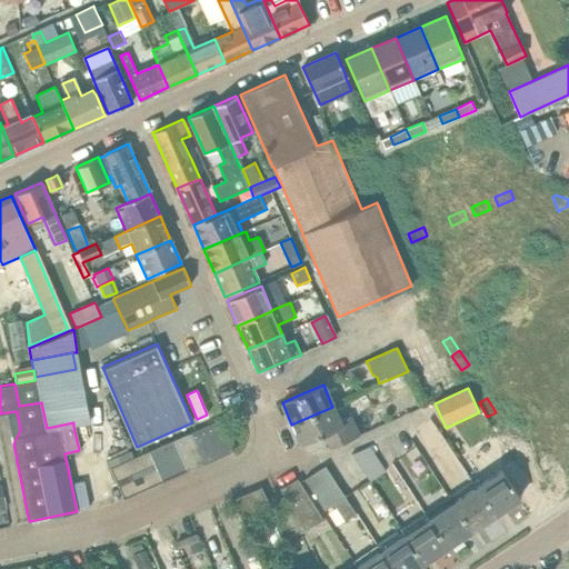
[(87,403),(75,406),(79,425),(90,422),(87,403)]
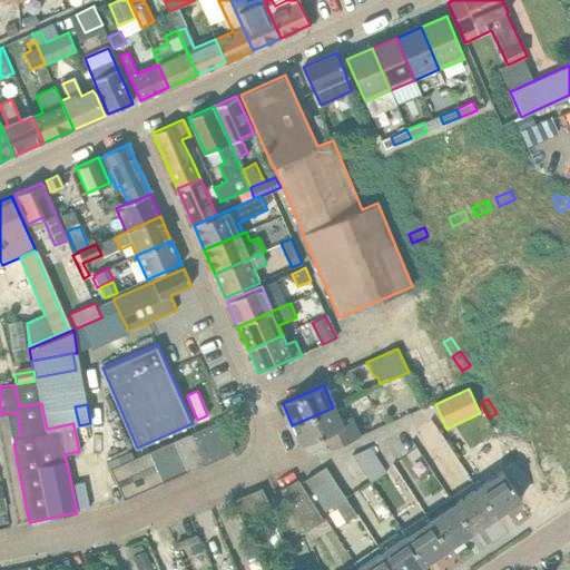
[(340,421),(333,408),(292,425),(301,445),(324,435),(331,450),(359,436),(350,416),(340,421)]
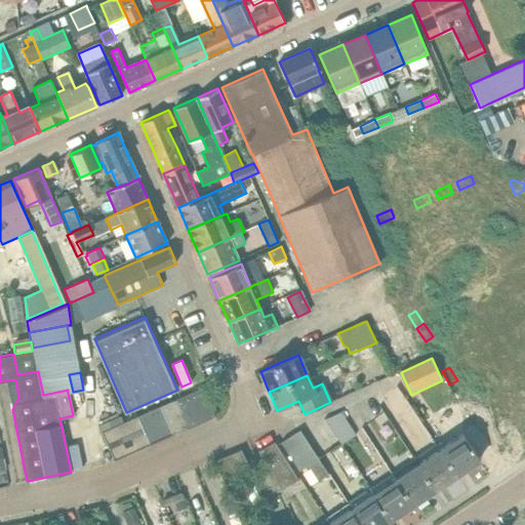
[(201,422),(213,417),(213,415),(214,414),(202,388),(189,394),(201,422)]
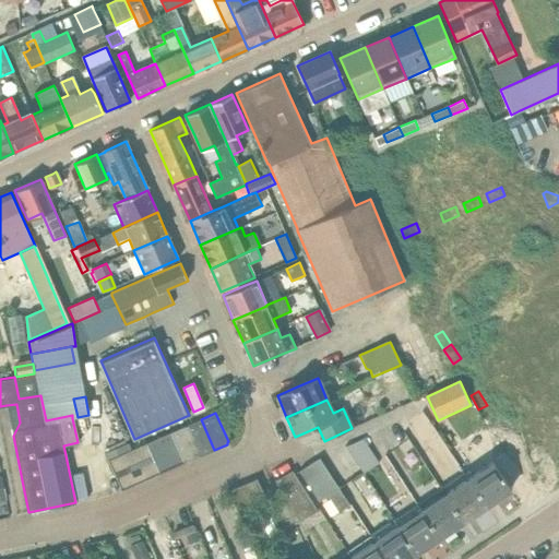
[(491,414),(484,419),(494,433),(501,428),(491,414)]
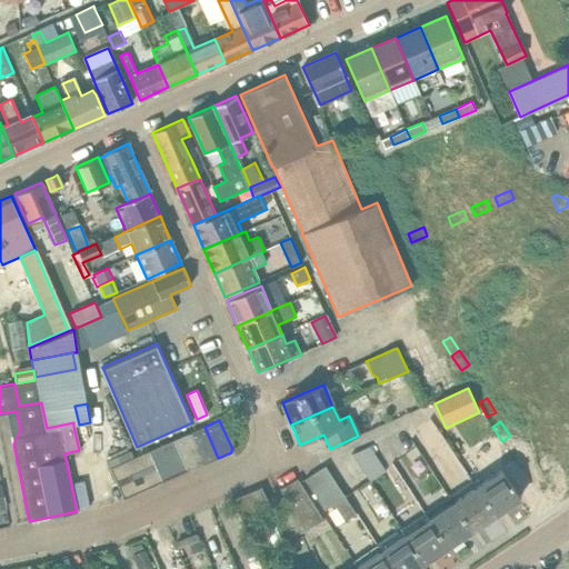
[(203,465),(218,458),(205,427),(190,433),(203,465)]
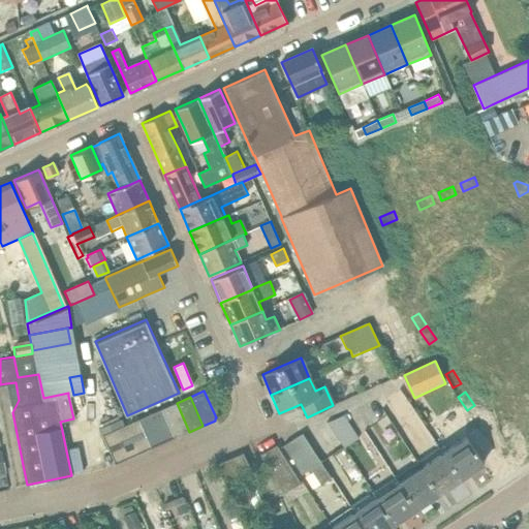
[(177,437),(189,432),(177,403),(162,409),(175,436),(177,435),(177,437)]
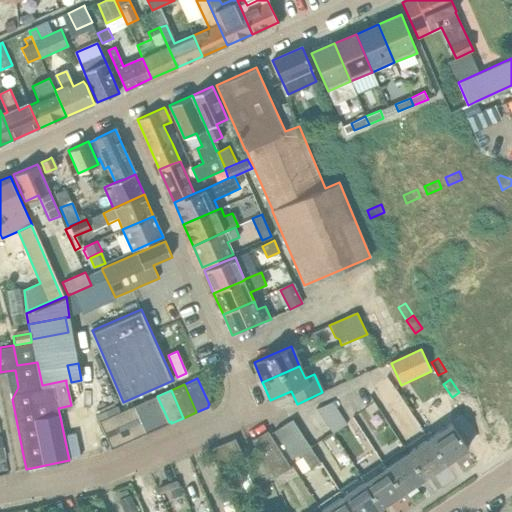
[(329,399),(337,414),(352,406),(344,391),(329,399)]
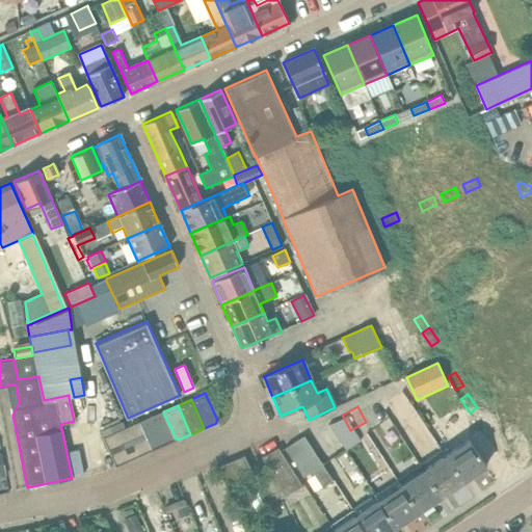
[(477,407),(470,413),(478,426),(485,421),(477,407)]
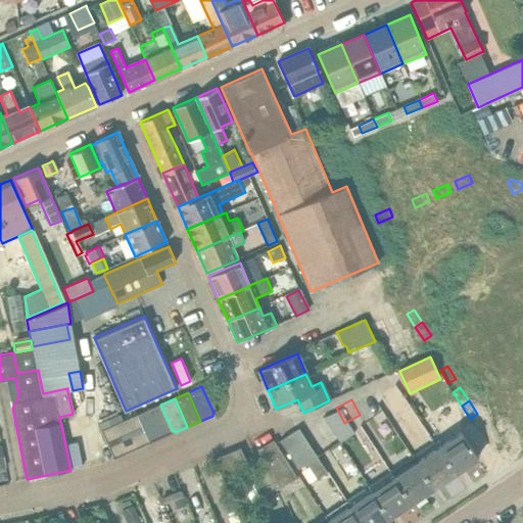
[(173,431),(160,405),(148,410),(161,438),(174,432),(173,431)]
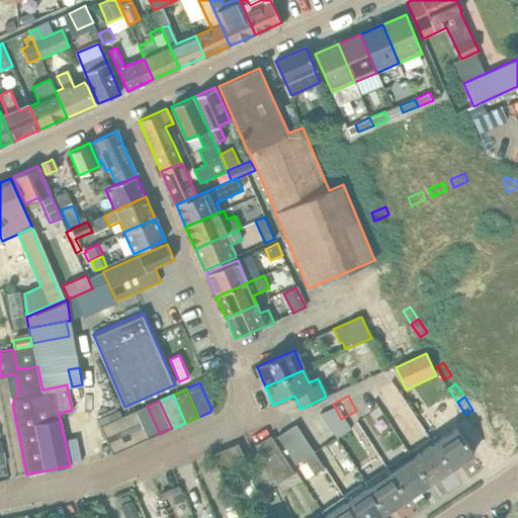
[(148,439),(160,434),(147,406),(136,411),(148,439)]
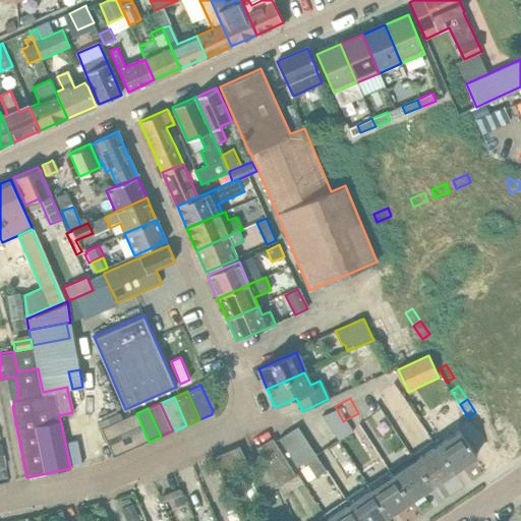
[(398,440),(392,429),(385,433),(368,408),(361,412),(384,448),(398,440)]
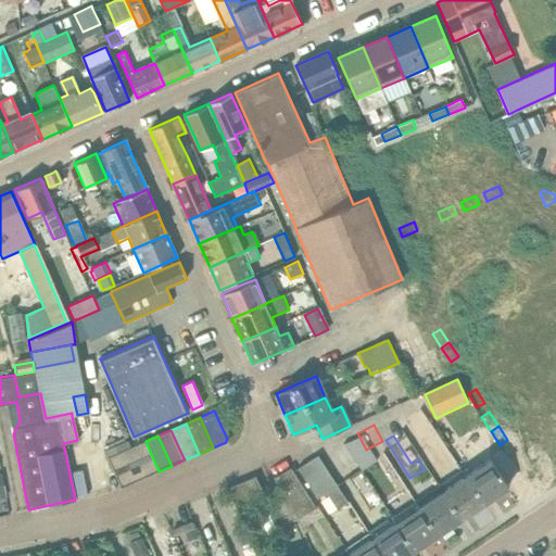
[(147,477),(159,471),(146,441),(133,446),(147,477)]
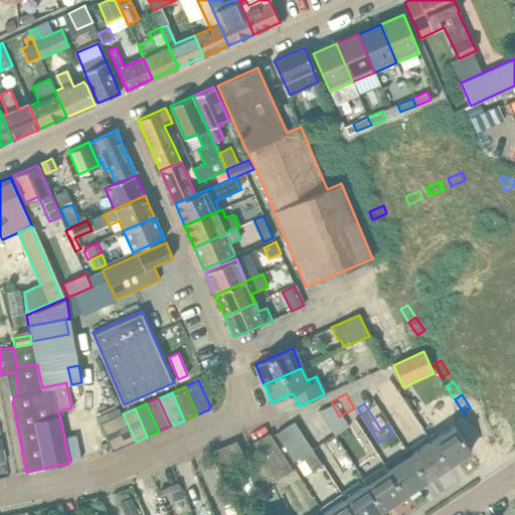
[(125,447),(136,442),(123,413),(122,414),(112,418),(125,447)]
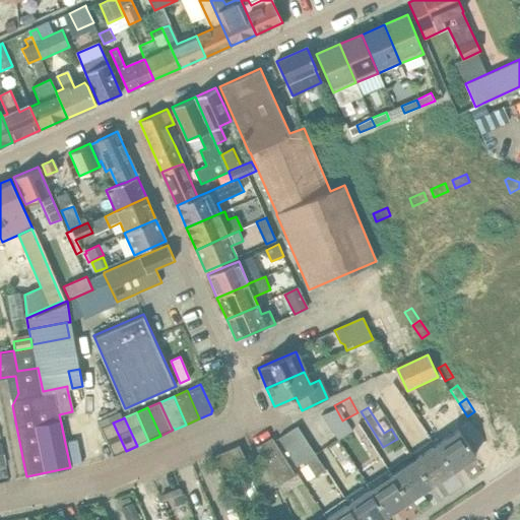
[(113,457),(126,451),(113,423),(100,428),(113,457)]
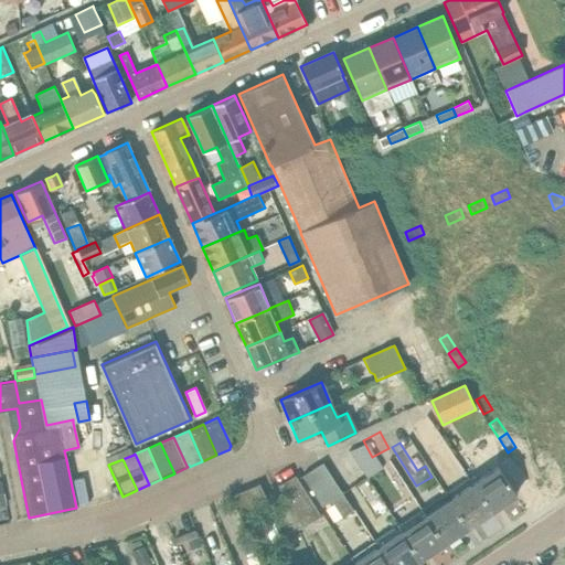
[(353,510),(342,493),(322,464),(302,476),(322,507),(331,501),(342,518),(353,510)]
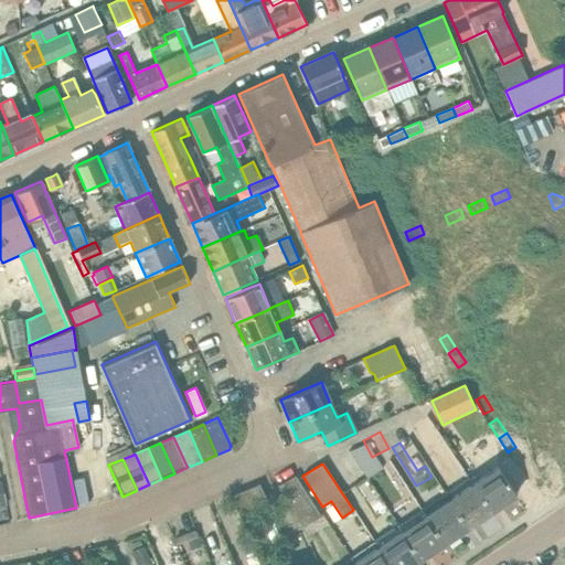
[(473,484),(491,511),(516,494),(499,468),(473,484)]
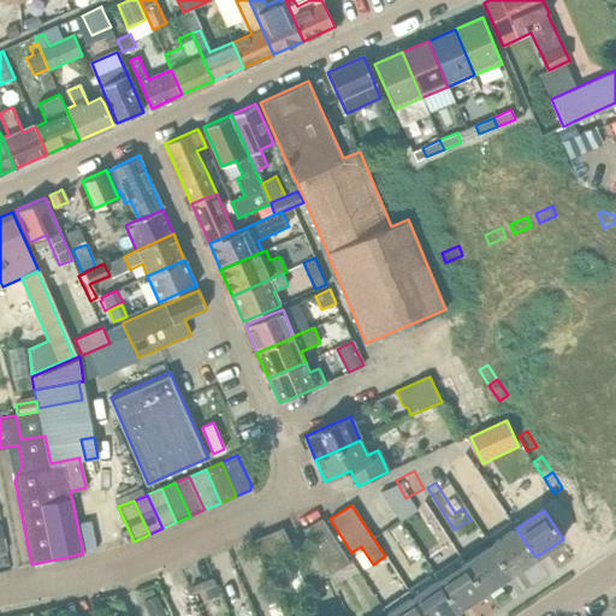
[(325,576),(350,563),(323,519),(303,529),(325,576)]
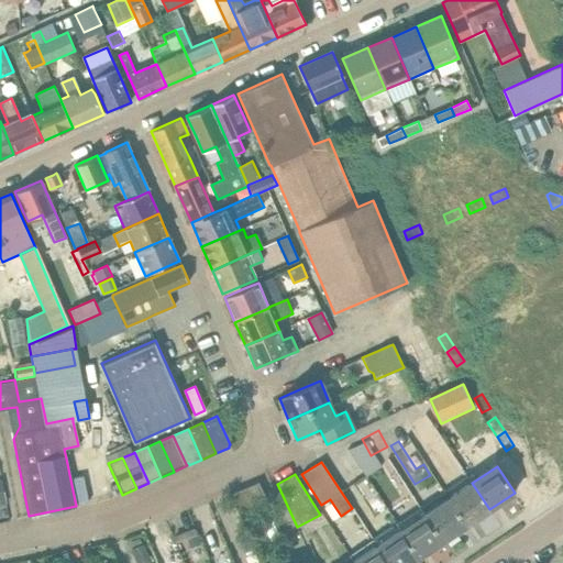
[(241,521),(271,508),(258,482),(230,494),(241,521)]
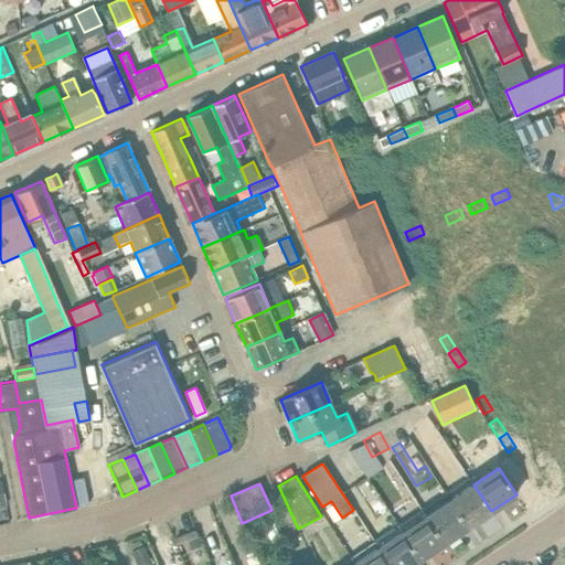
[(467,528),(491,511),(473,484),(449,500),(467,528)]
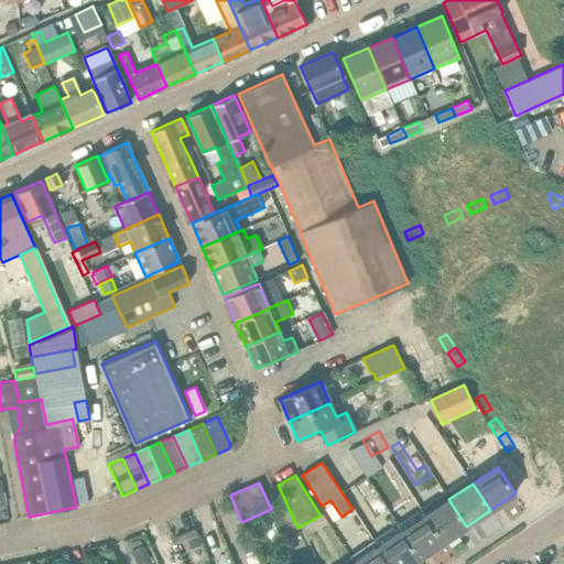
[(425,514),(443,542),(466,527),(448,499),(425,514)]
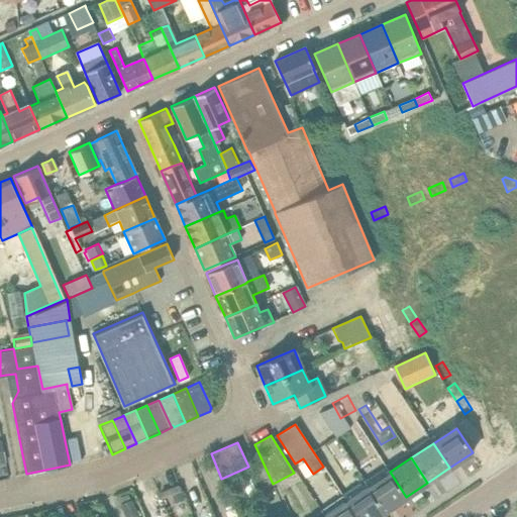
[(369,486),(385,511),(406,497),(390,472),(369,486)]
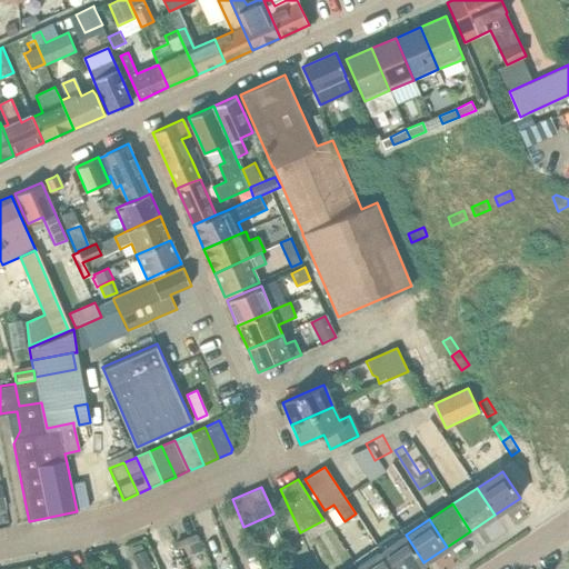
[(175,568),(202,568),(183,521),(160,530),(175,568)]
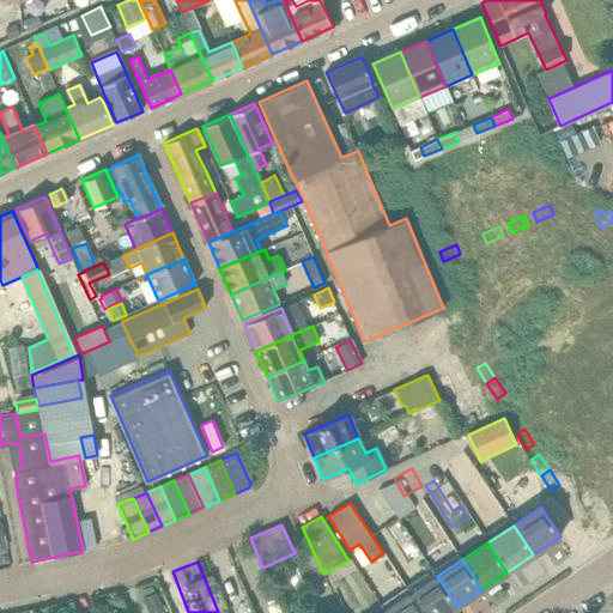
[(410,594),(422,612),(445,612),(456,606),(437,576),(410,594)]
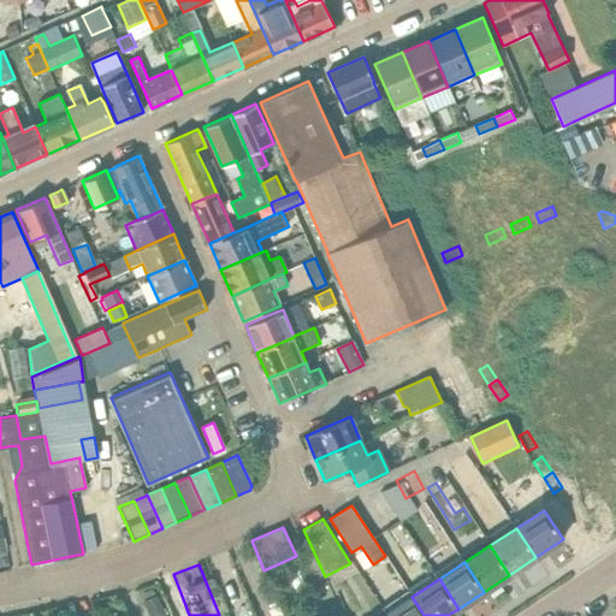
[(347,615),(356,615),(345,591),(337,593),(347,615)]
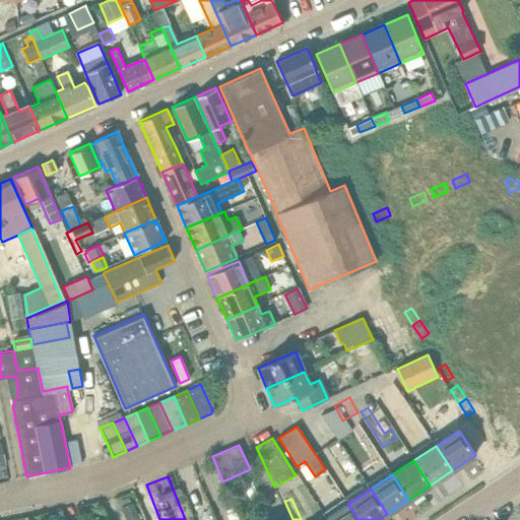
[(326,519),(358,519),(347,504),(326,519)]
